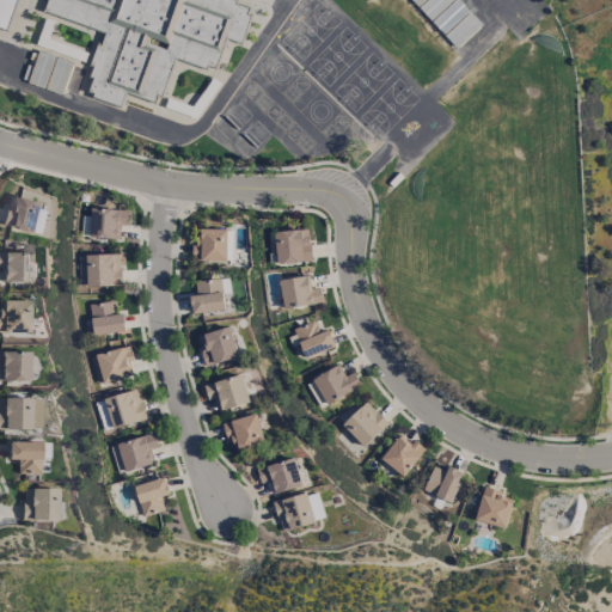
[(0,0),(14,0),(5,29),(0,26),(0,0)]
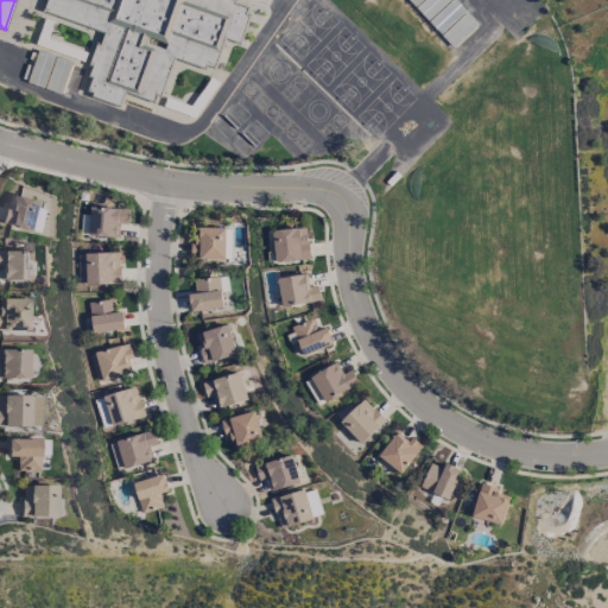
[(45,0),(43,10),(106,32),(101,45),(96,44),(89,63),(93,64),(89,75),(93,76),(88,89),(94,92),(93,95),(119,103),(124,89),(153,100),(156,93),(160,94),(172,58),(204,69),(207,64),(214,68),(223,38),(239,43),(248,16),(245,14),(246,8),(233,4),(234,0),(45,0)]
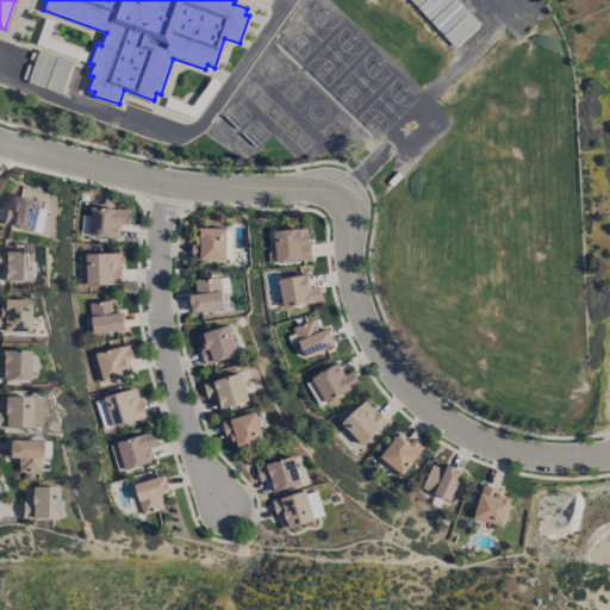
[(55,201),(7,192),(1,225),(49,234),(55,201)]
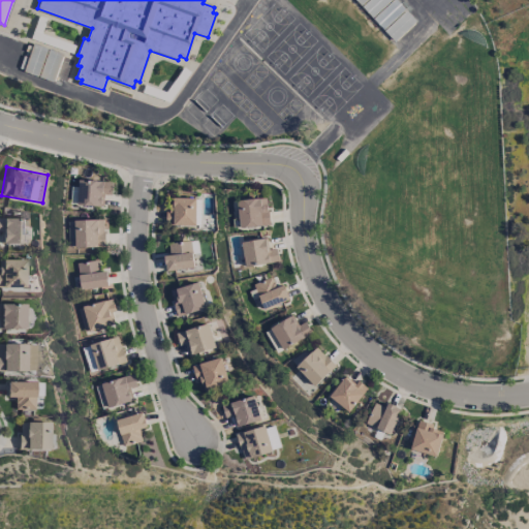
[(112,182),(79,180),(76,205),(103,206),(104,194),(111,195),(112,182)]
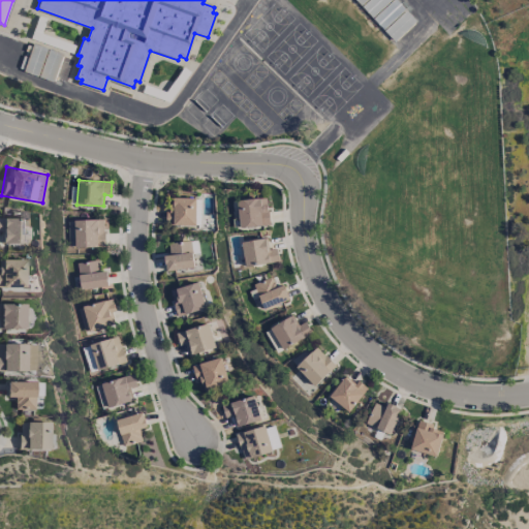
[(239,227),(269,224),(267,197),(237,200),(239,227)]
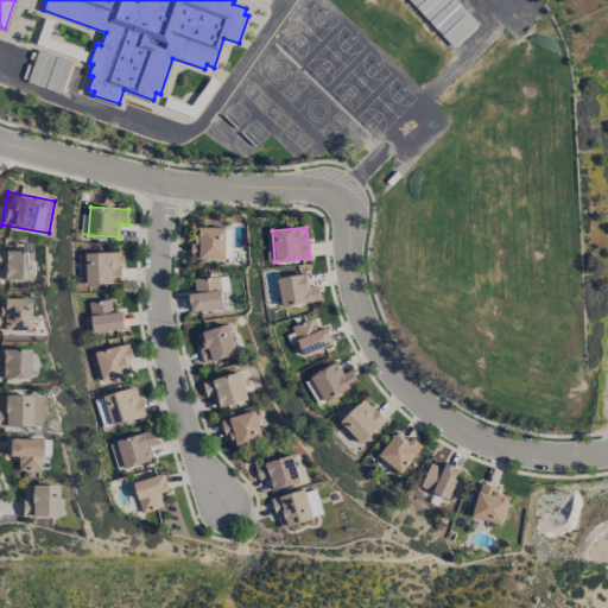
[(225,259),(226,228),(198,228),(198,240),(191,240),(191,258),(225,259)]
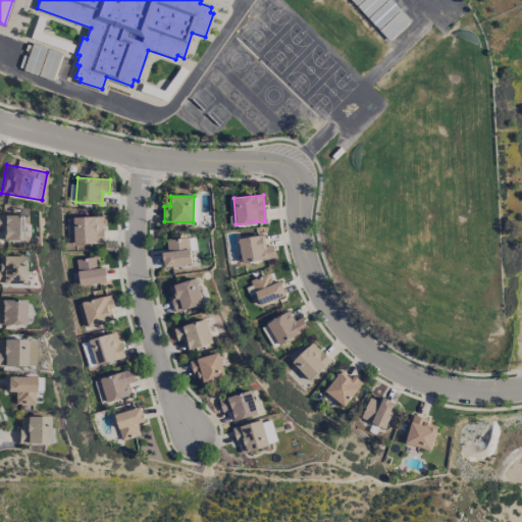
[(0,241),(25,240),(25,215),(0,215),(0,241)]
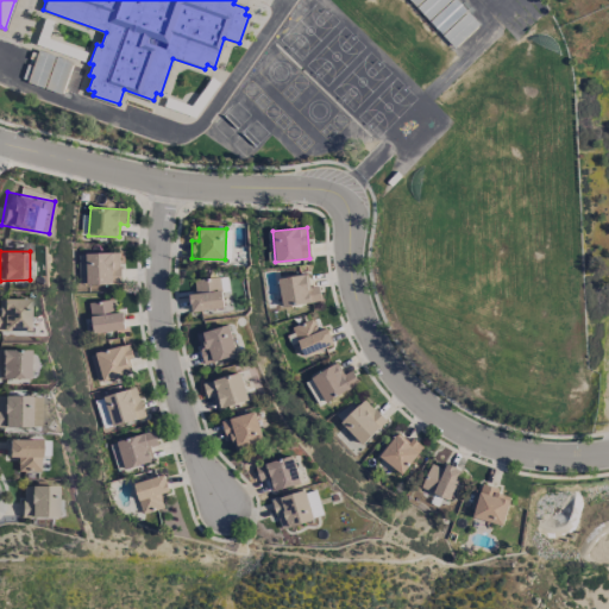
[(119,252),(82,253),(83,284),(120,283),(119,252)]
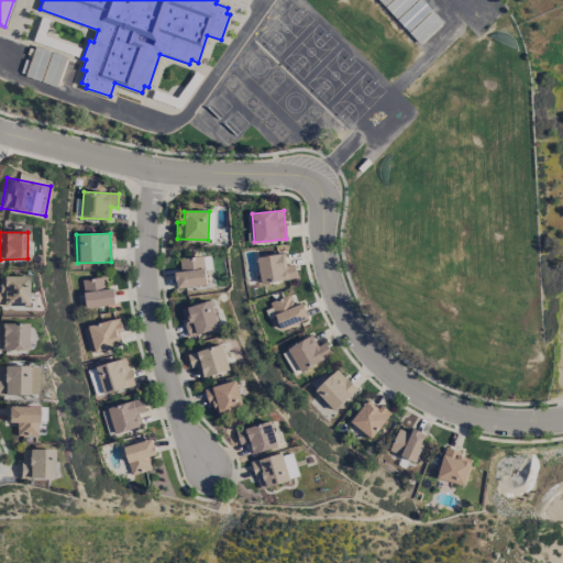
[(285,265),(284,254),(257,256),(260,283),(296,279),(295,264),(285,265)]
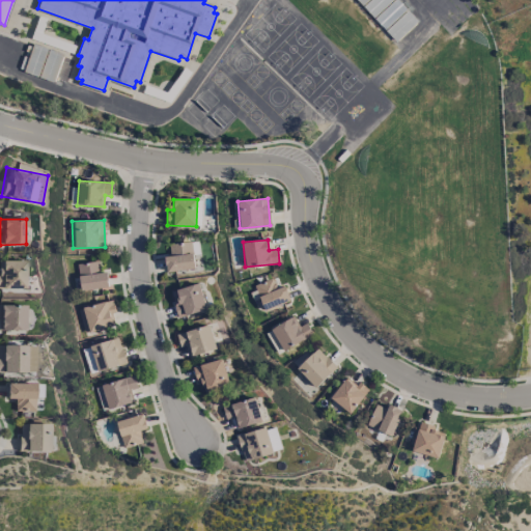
[(194,270),(193,242),(169,243),(169,256),(165,256),(166,271),(194,270)]
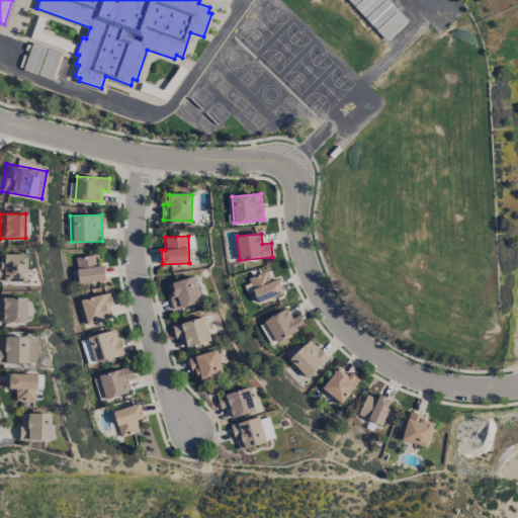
[(0,281),(22,281),(22,254),(0,254),(0,281)]
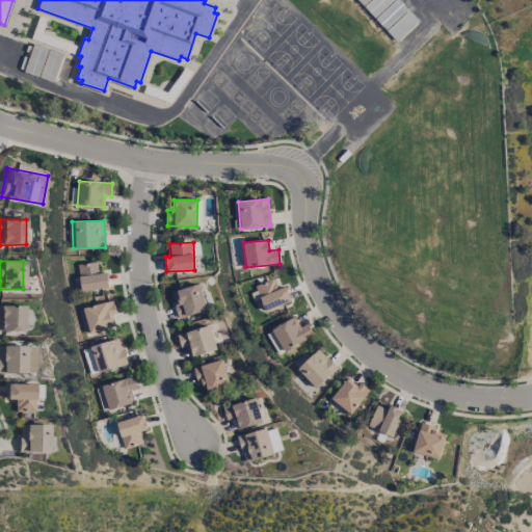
[(109,287),(106,271),(101,272),(99,261),(76,265),(81,291),(109,287)]
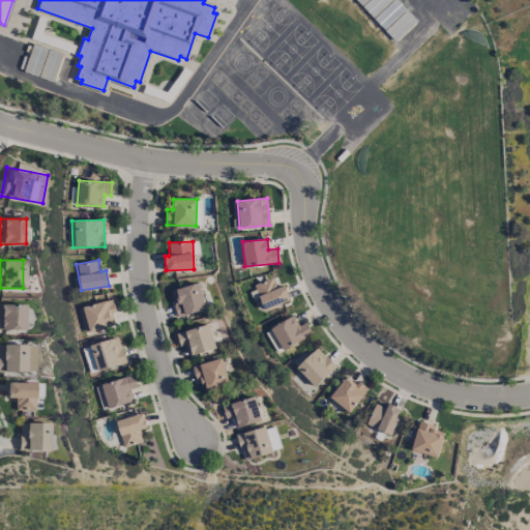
[(276,288),(271,276),(253,284),(263,310),(290,299),(285,285),(276,288)]
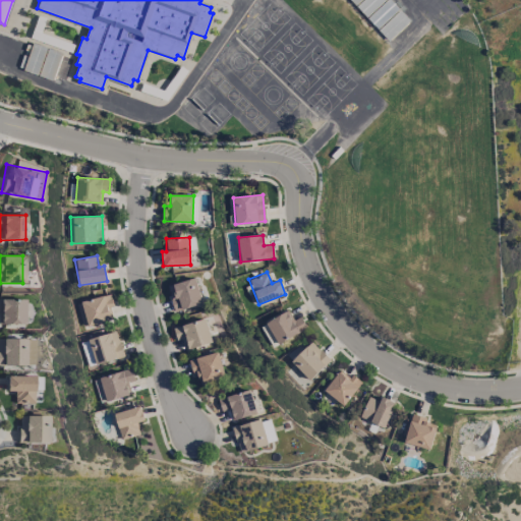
[(173,310),(201,304),(196,278),(168,284),(173,310)]
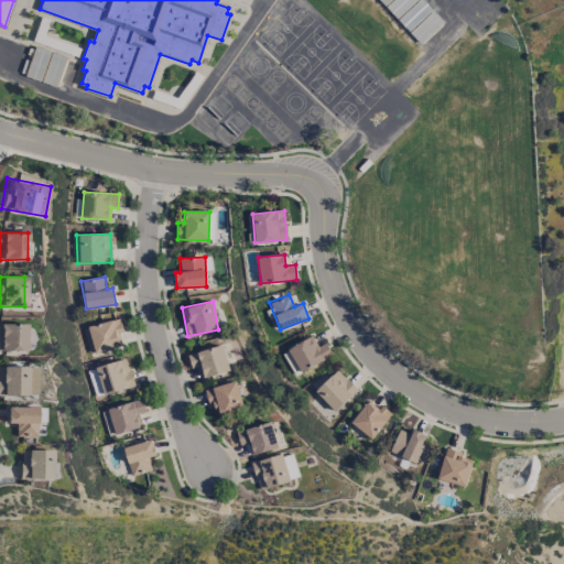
[(120,348),(117,333),(121,332),(120,321),(84,325),(87,353),(120,348)]
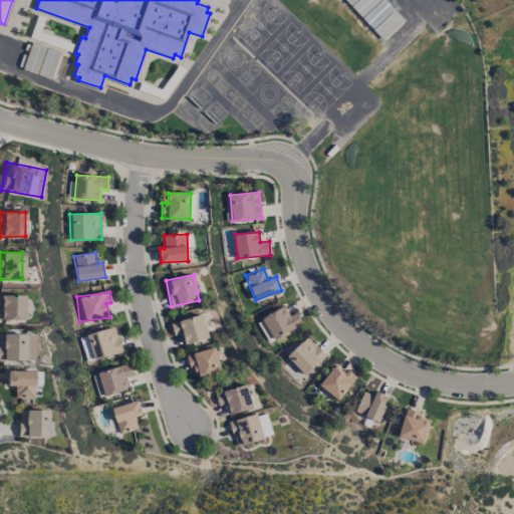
[(22,295),(0,294),(0,319),(23,320),(22,295)]
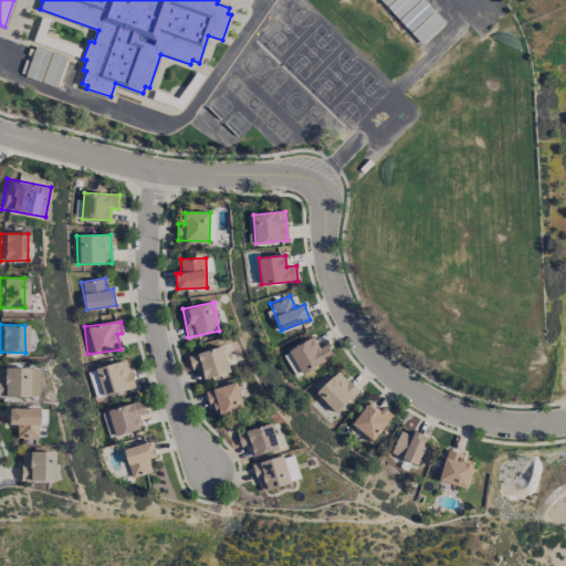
[(301,374),(333,357),(326,344),(317,348),(312,337),(289,349),(301,374)]
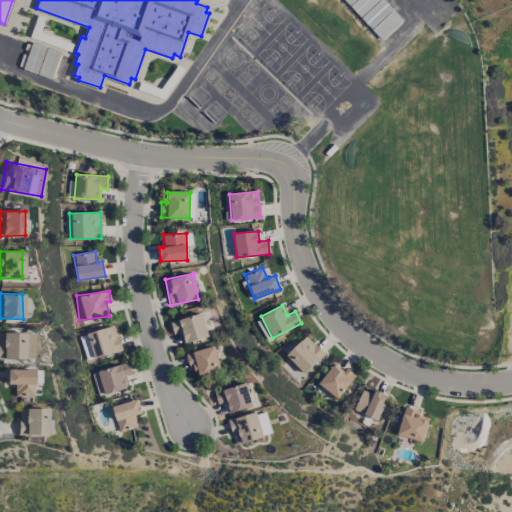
[(181,332),(183,342),(208,337),(203,314),(170,320),(173,334),(181,332)]
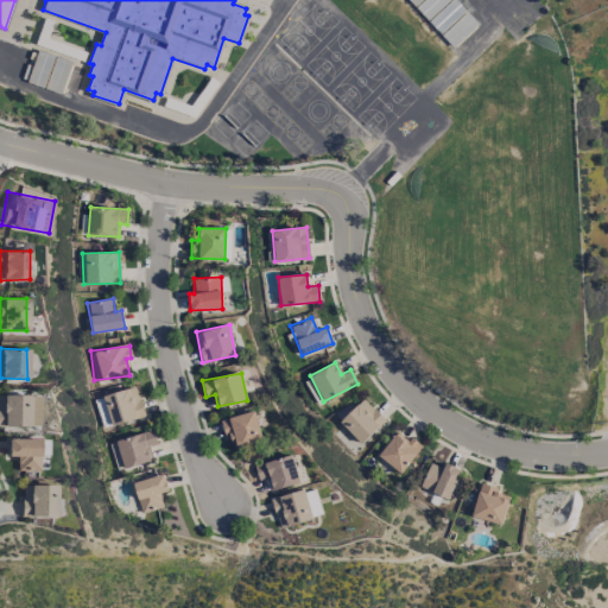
[(102,396),(106,409),(97,410),(102,428),(144,417),(135,386),(102,396)]
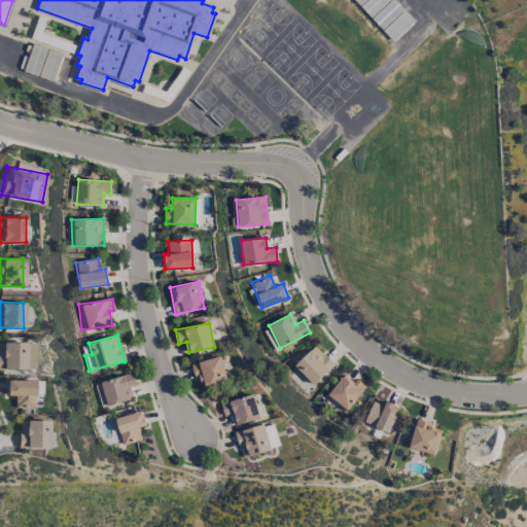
[(33,343),(0,343),(0,370),(33,370),(33,343)]
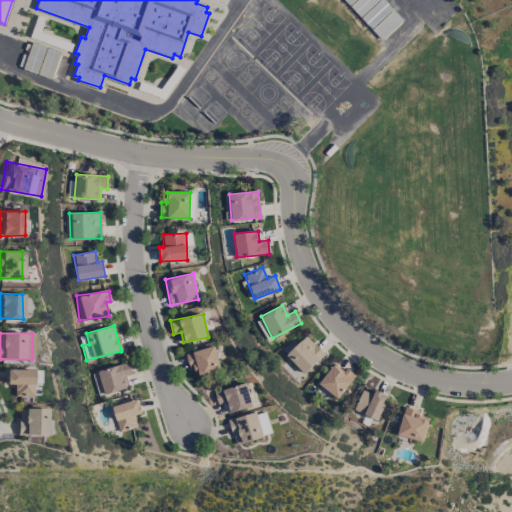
[(324,354),(306,335),(298,342),(294,338),(281,350),(303,374),(324,354)]
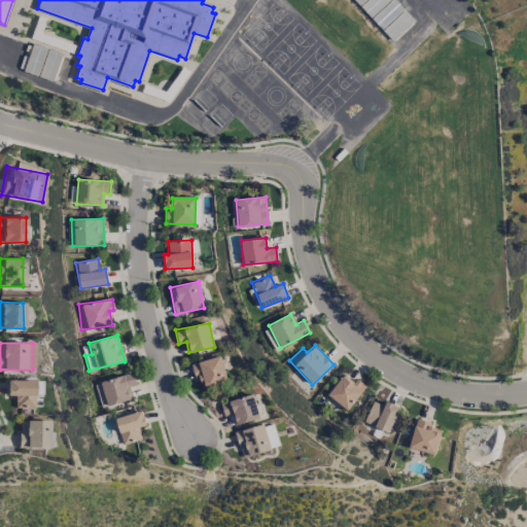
[(192,363),(200,390),(227,382),(220,355),(192,363)]
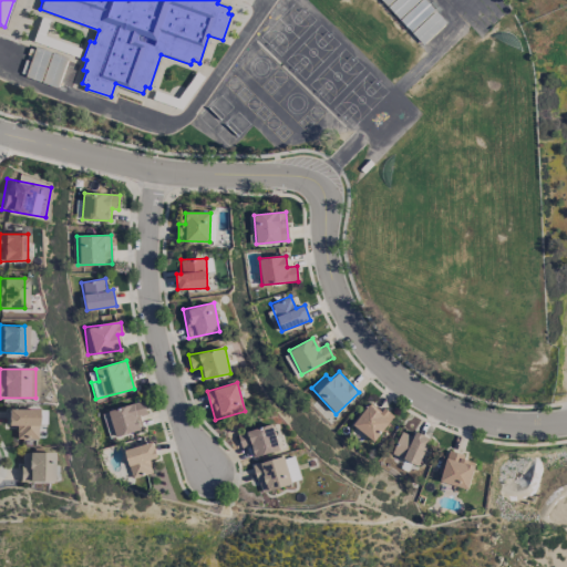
[(101,412),(109,439),(142,429),(138,416),(146,414),(142,401),(101,412)]
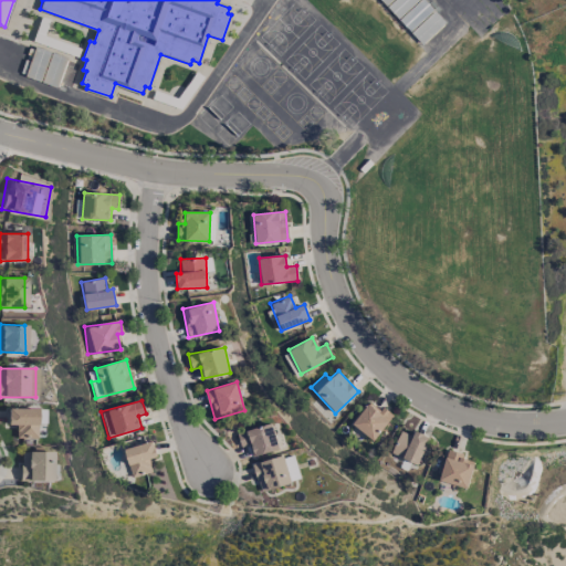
[(352,423),(371,440),(394,416),(383,407),(379,410),(369,401),(352,423)]
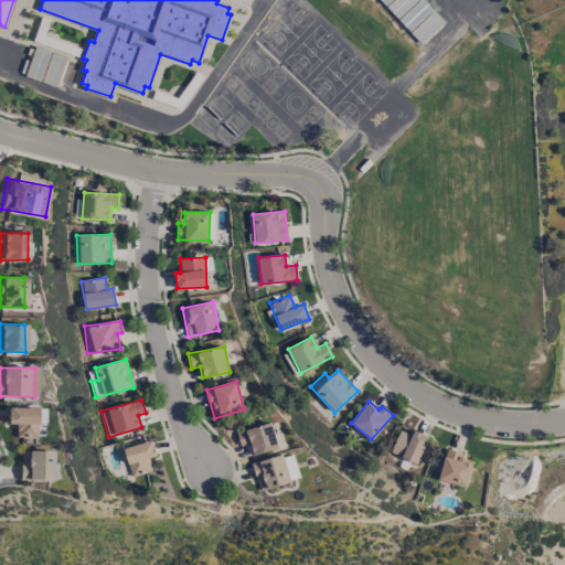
[(35,408),(6,407),(4,425),(14,425),(14,437),(35,437),(35,408)]
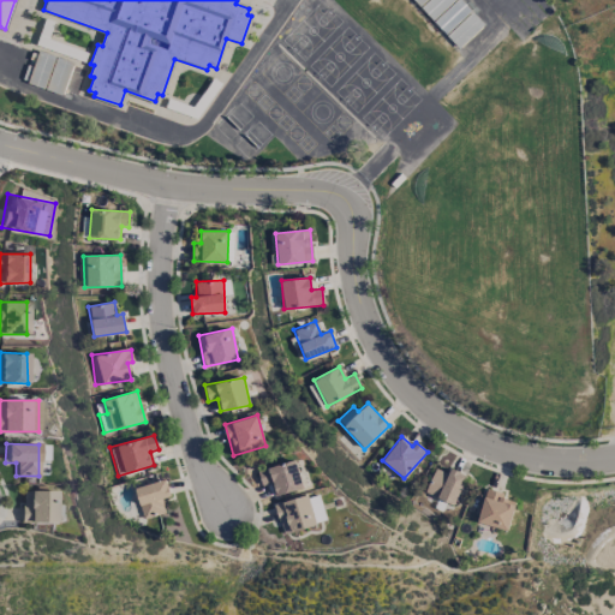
[(262,485),(269,483),(274,496),(304,487),(296,459),(257,471),(262,485)]
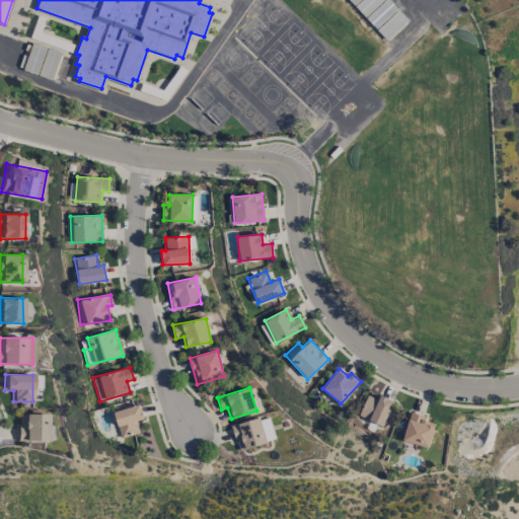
[(380,395),(378,399),(366,395),(358,417),(383,426),(392,400),(380,395)]
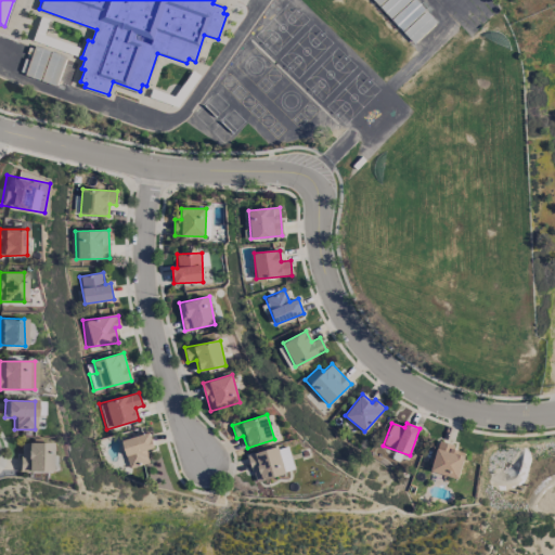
[(145,450),(154,448),(150,433),(120,440),(129,468),(150,463),(145,450)]
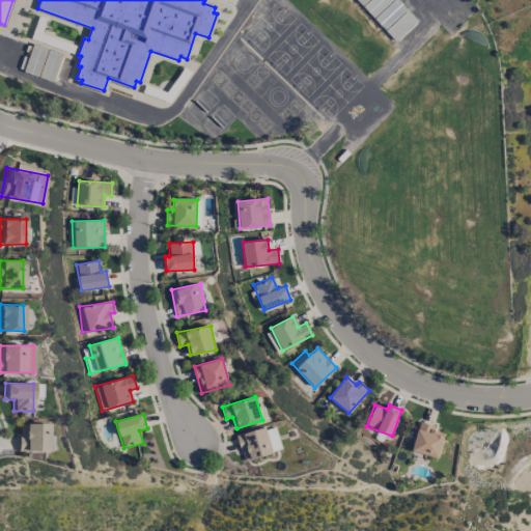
[(438,458),(446,430),(418,422),(410,450),(438,458)]
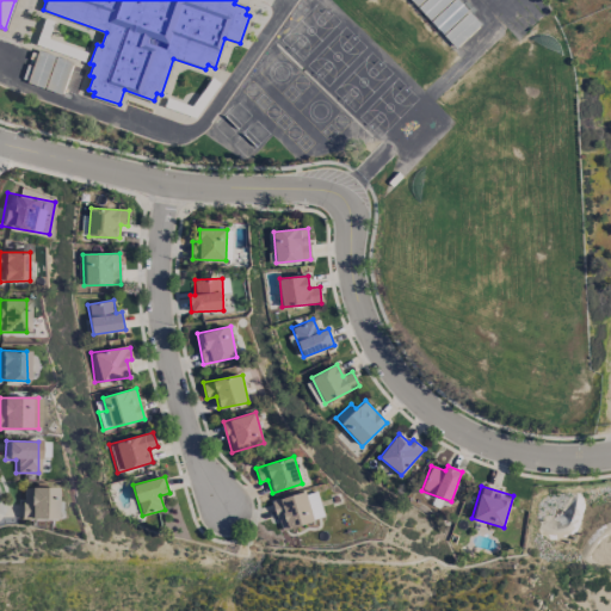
[(55,488),(20,488),(20,519),(55,519),(55,488)]
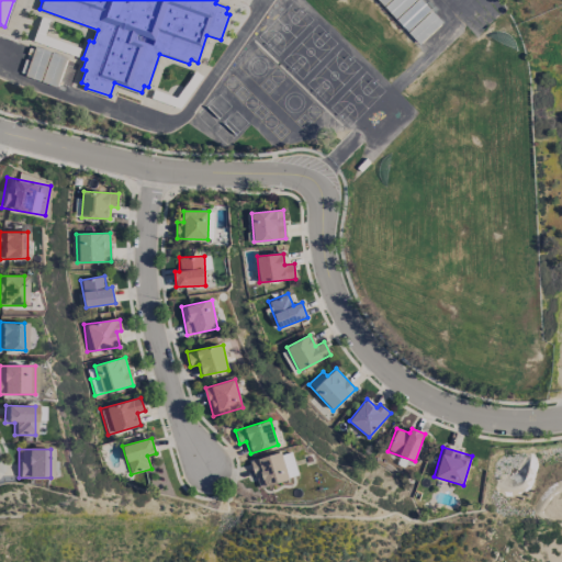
[(291,449),(250,462),(258,489),(299,476),(291,449)]
